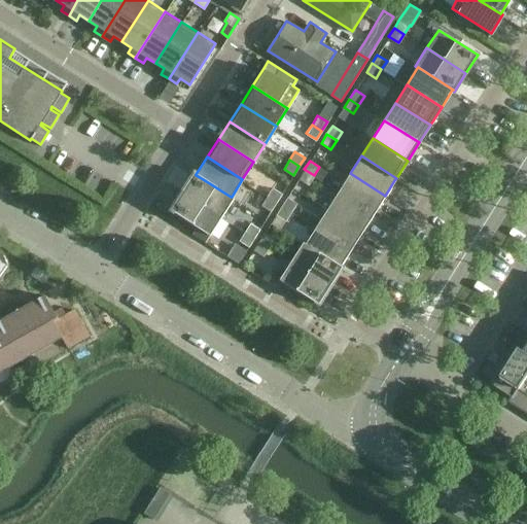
[(299,178),(308,184),(314,175),(304,169),(299,178)]
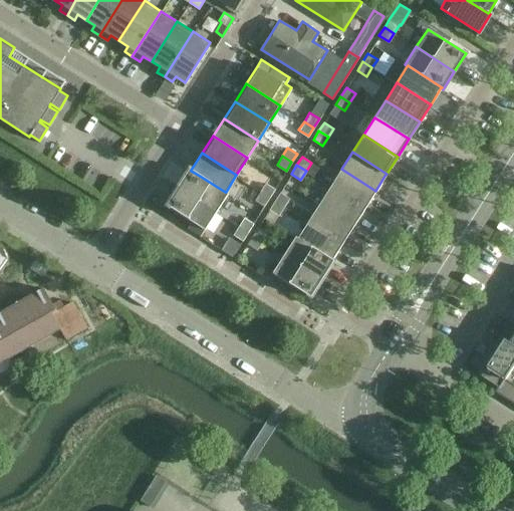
[(190,169),(178,187),(216,211),(228,193),(226,192),(225,192),(198,175),(191,171),(191,170),(190,169)]
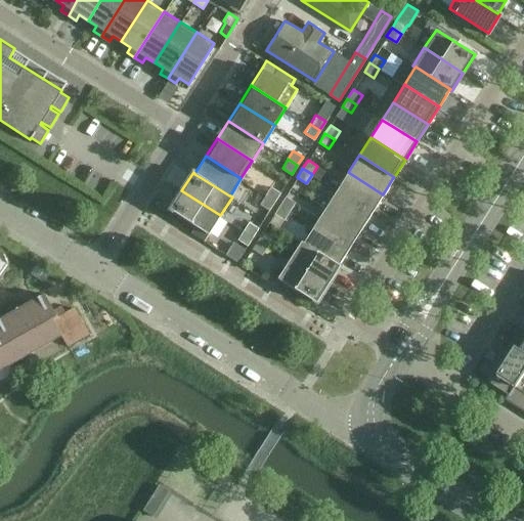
[(348,172),(337,190),(372,212),(383,194),(348,172)]
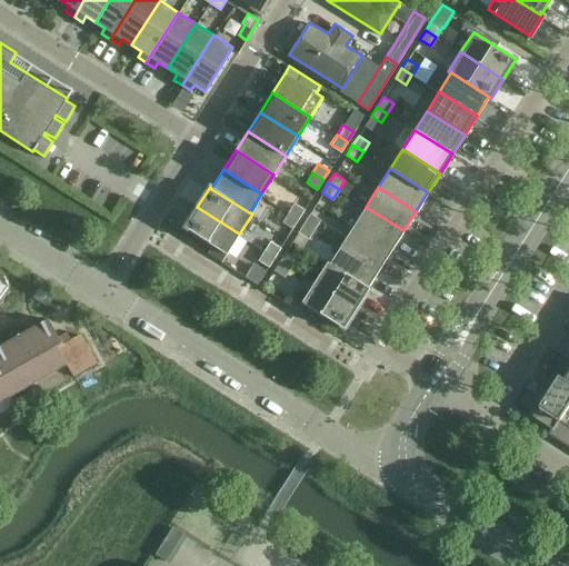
[(288,211),(298,218),(305,208),(293,201),(288,211)]
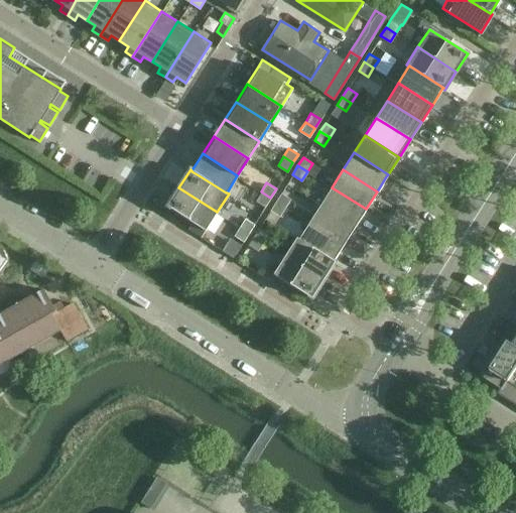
[(178,187),(167,206),(192,222),(188,228),(202,237),(217,212),(178,187)]
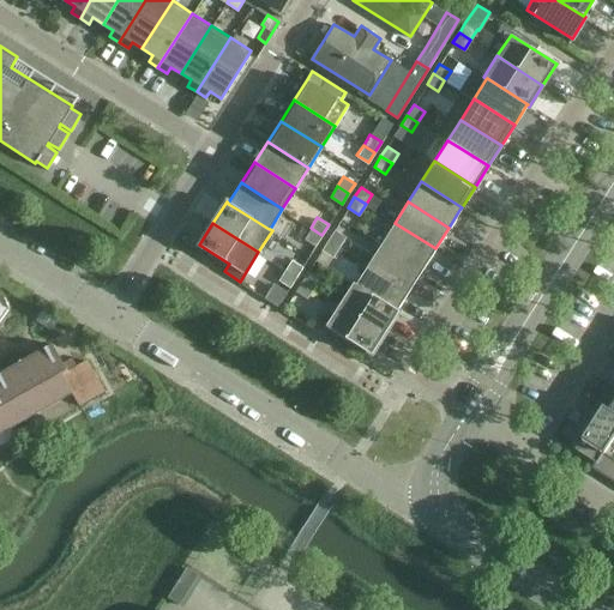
[(422,270),(435,248),(395,223),(381,243),(422,270)]
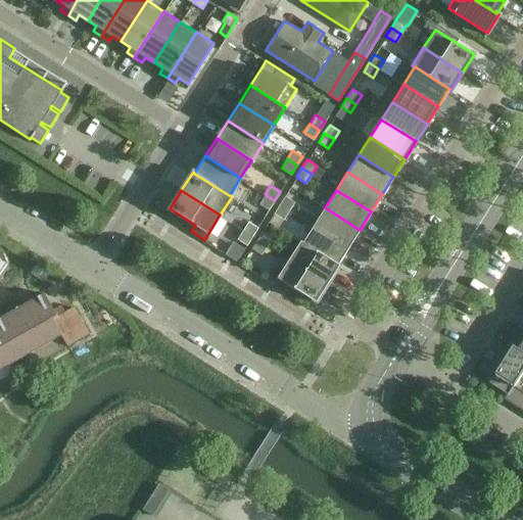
[(274,200),(265,194),(259,202),(269,208),(274,200)]
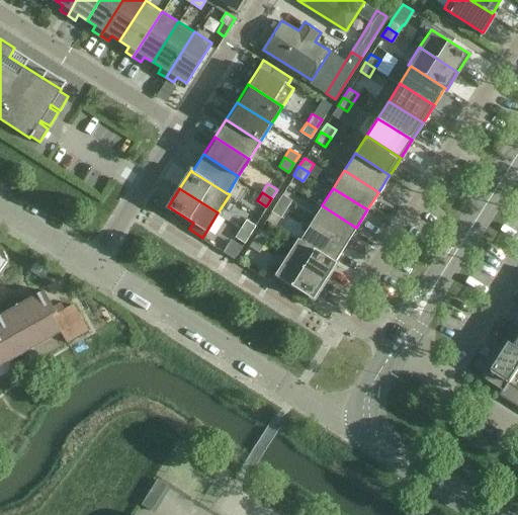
[(276,201),(286,207),(291,198),(282,193),(276,201)]
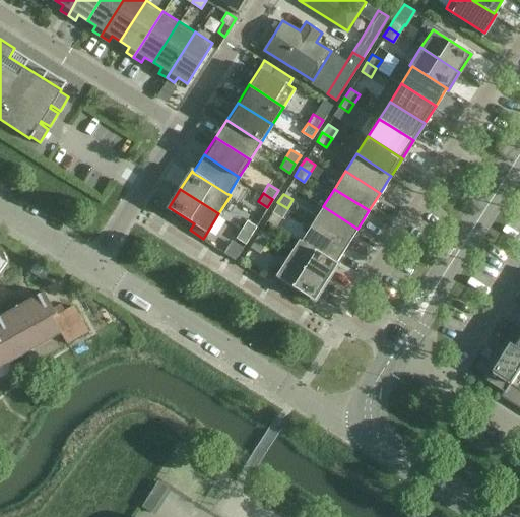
[(287,208),(277,202),(272,211),(281,216),(287,208)]
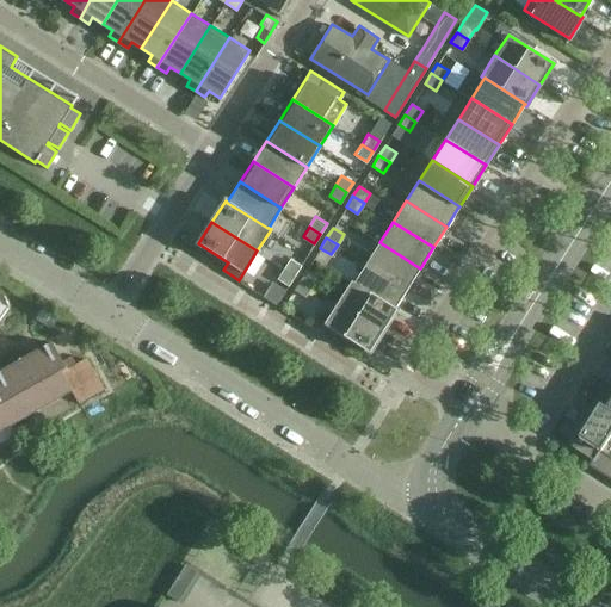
[(380,242),(366,262),(407,289),(420,268),(380,242)]
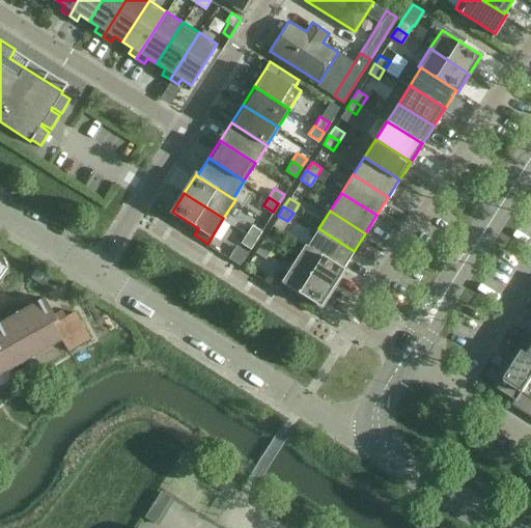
[(246,232),(256,239),(261,230),(252,224),(246,232)]
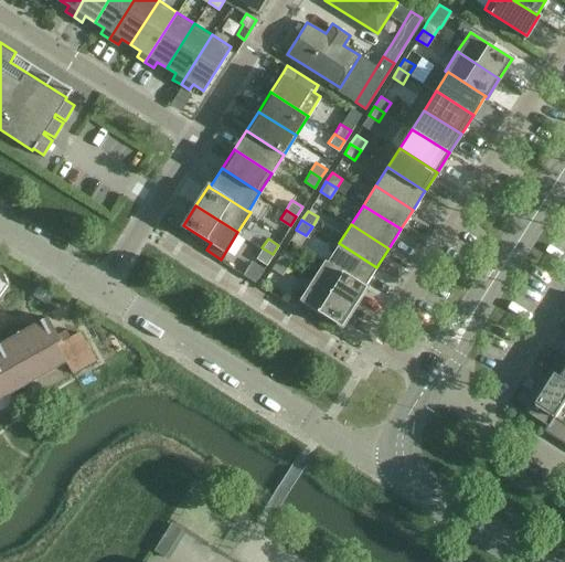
[(339,243),(328,262),(327,262),(364,286),(364,285),(376,267),(339,243)]
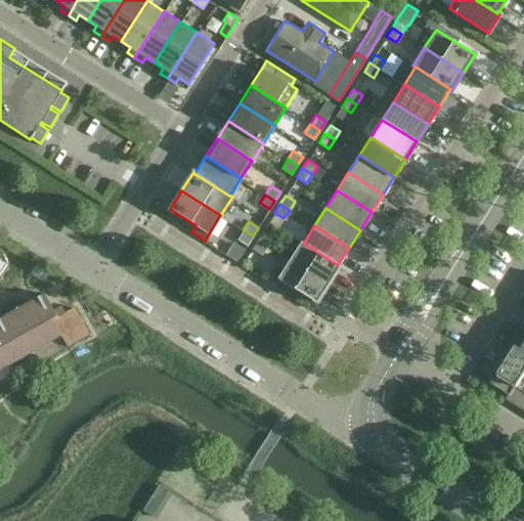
[(253,235),(243,229),(237,239),(247,245),(253,235)]
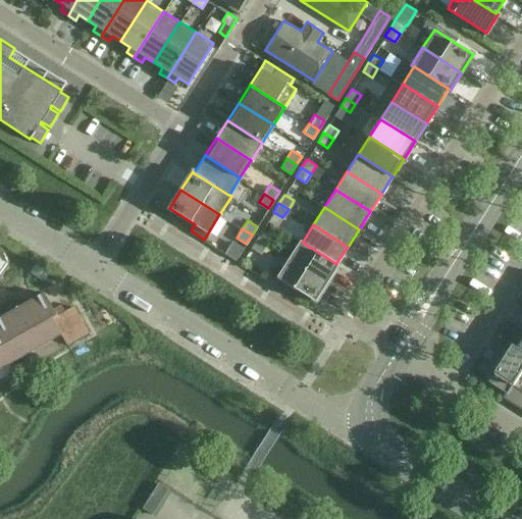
[(257,238),(266,244),(271,236),(262,229),(257,238)]
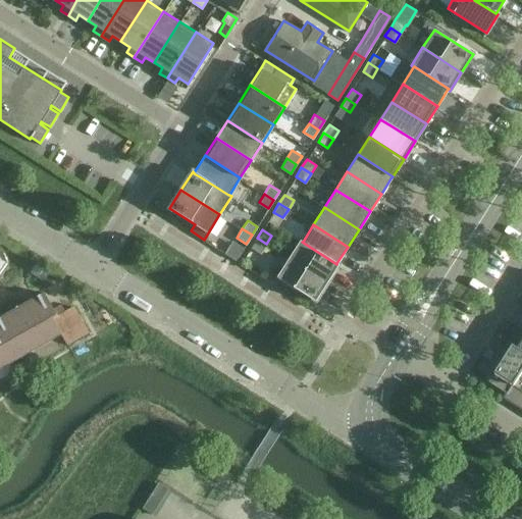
[(266,244),(257,238),(251,247),(261,253),(266,244)]
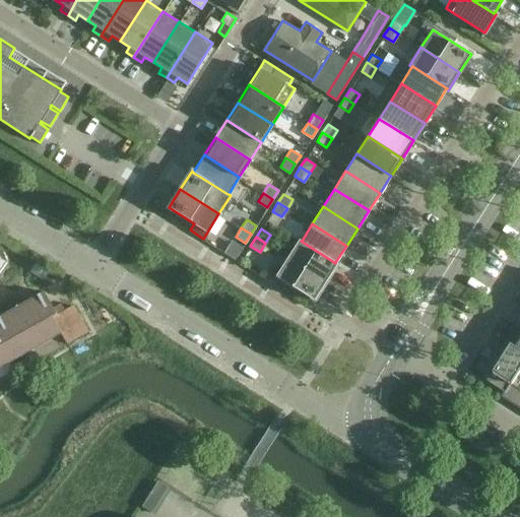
[(287,257),(326,281),(337,263),(335,262),(335,263),(301,241),(302,241),(299,239),(287,257)]
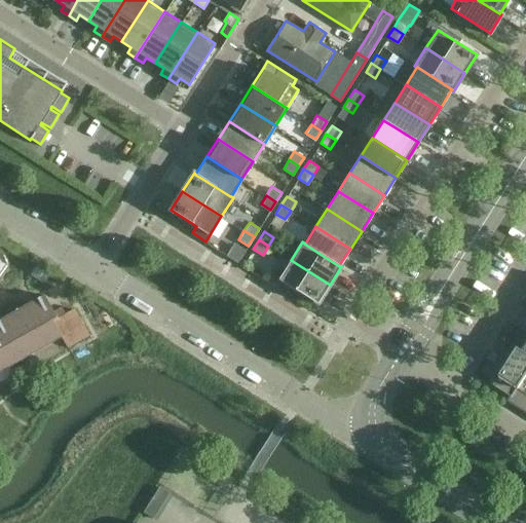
[(330,285),(291,260),(279,278),(318,303),(330,285)]
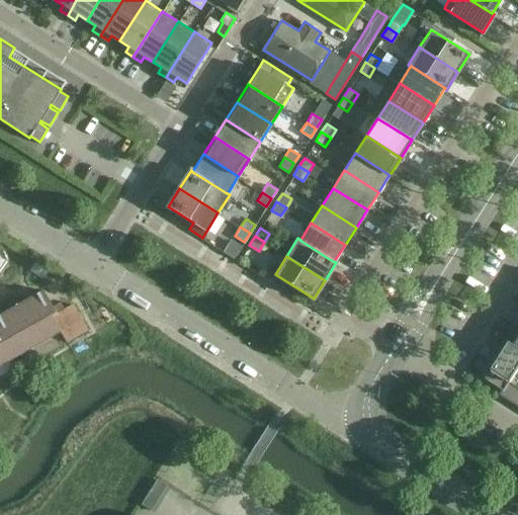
[(53,307),(44,290),(0,315),(0,363),(60,330),(66,340),(88,328),(73,303),(64,308),(61,302),(53,307)]
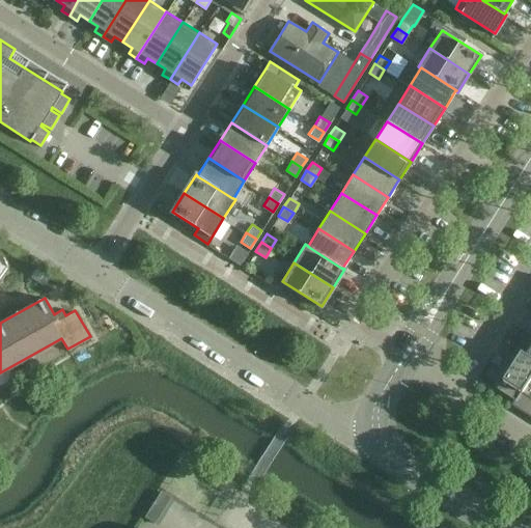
[(530,336),(522,351),(521,352),(530,358),(530,336)]
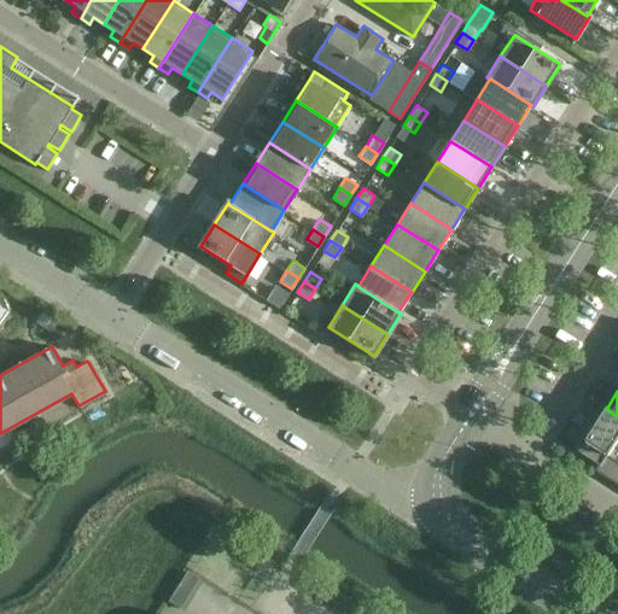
[(607,408),(605,407),(577,450),(598,463),(594,468),(617,484),(617,461),(606,454),(617,436),(617,416),(606,409),(607,408)]
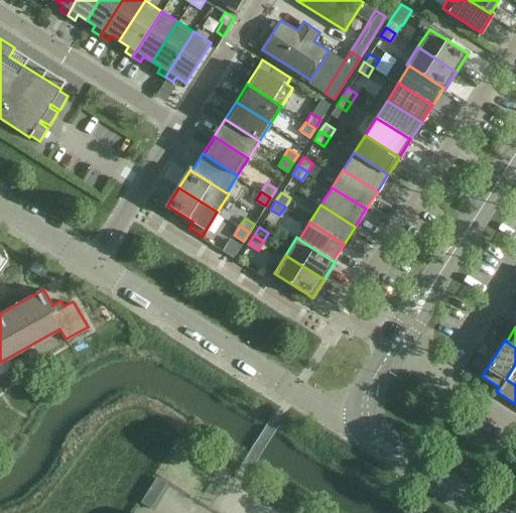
[(301,512),(306,505),(300,502),(300,501),(295,509),(301,512)]
